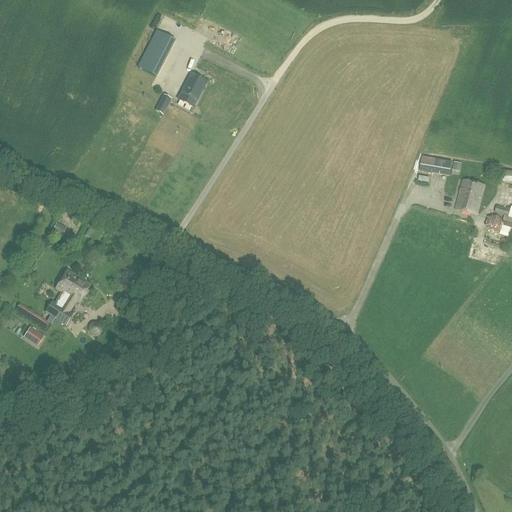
[(174,40),(145,26),(122,72),(151,86),(174,40)]
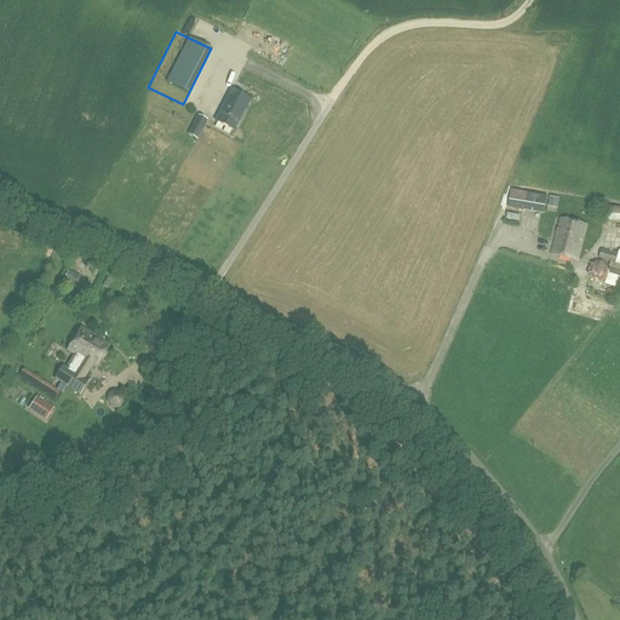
[(299,65),(305,49),(297,45),(290,63),(299,65)]
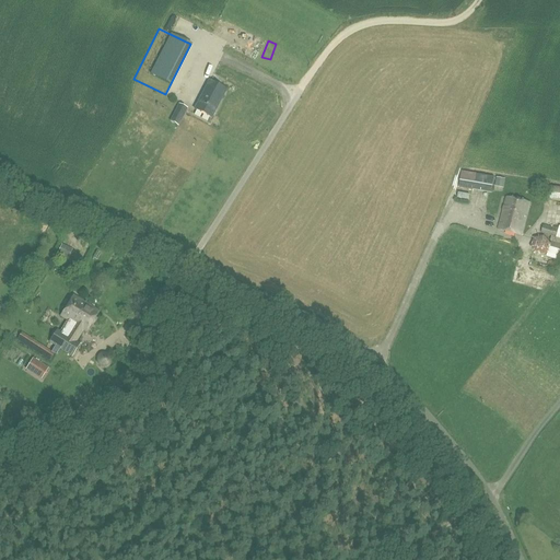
[(182,92),(185,80),(177,79),(175,91),(182,92)]
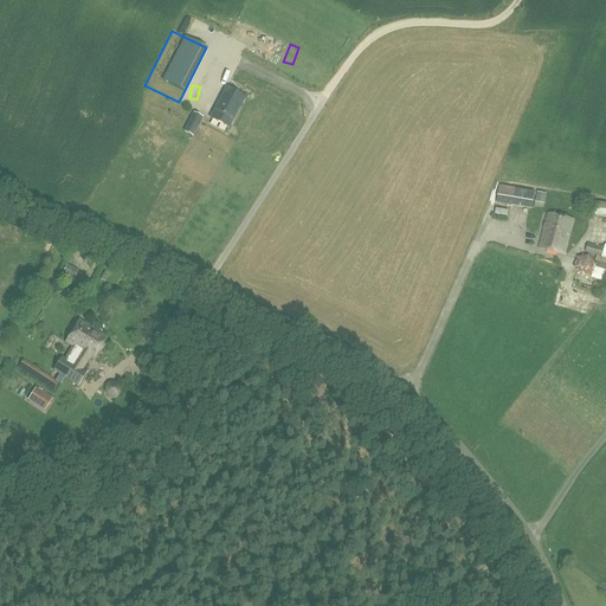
[(244,97),(226,88),(211,118),(229,128),(244,97)]
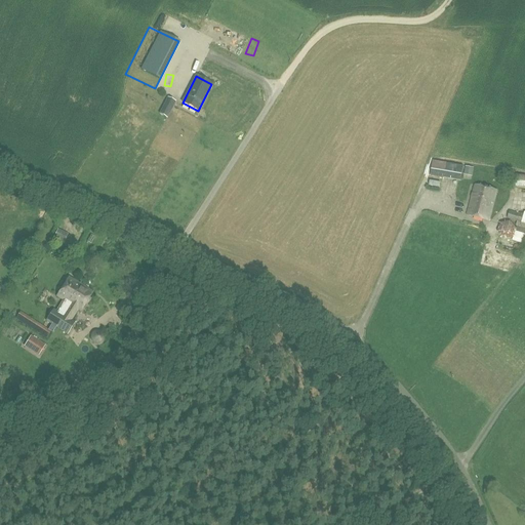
[(159,114),(167,118),(176,103),(167,97),(159,114)]
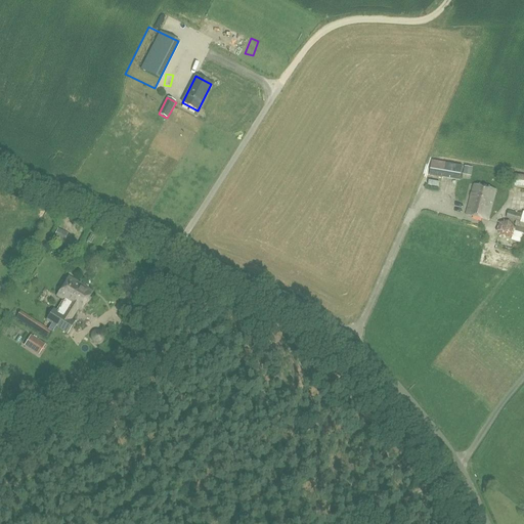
[(432,160),(430,176),(450,179),(449,184),(455,185),(456,180),(460,180),(463,165),(432,160)]
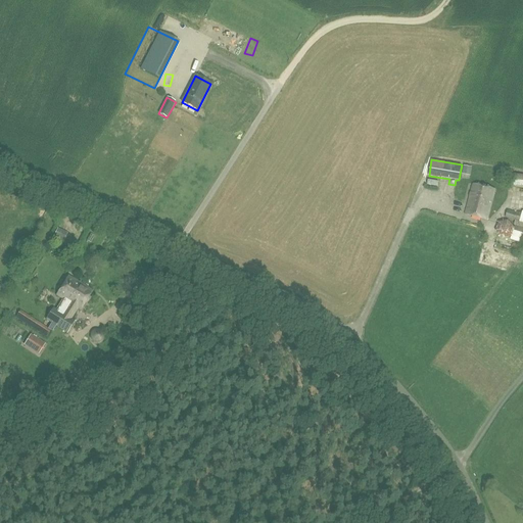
[(470,175),(471,167),(464,165),(463,174),(470,175)]
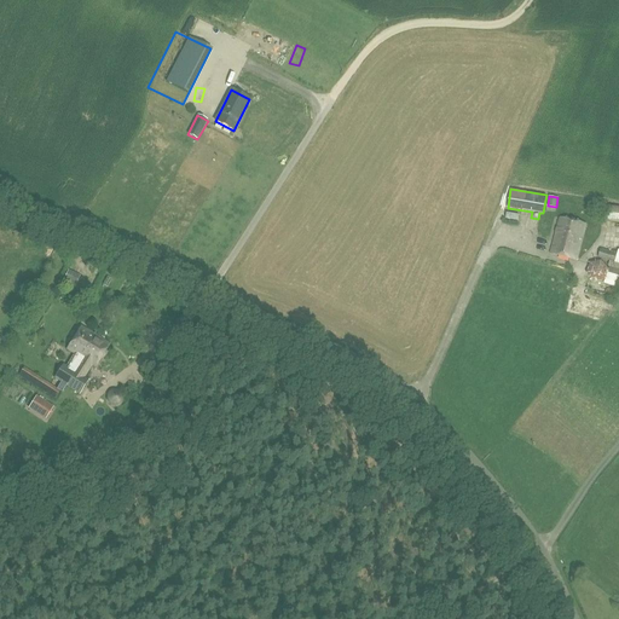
[(602,221),(618,224),(618,207),(605,206),(602,221)]
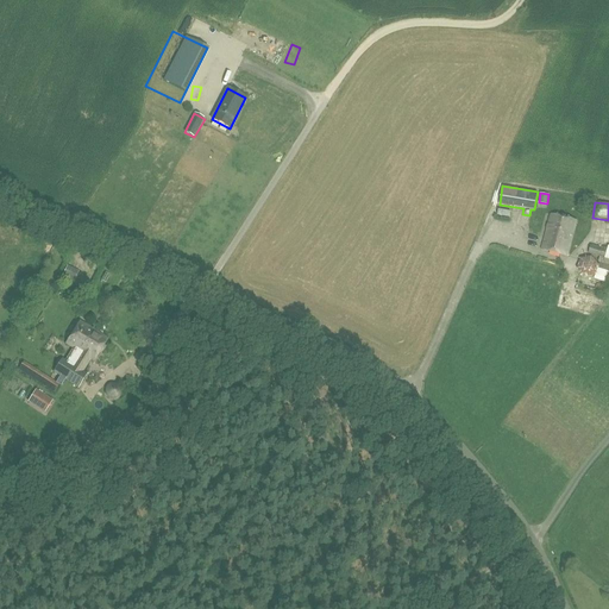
[(577,220),(551,214),(542,250),(567,256),(577,220)]
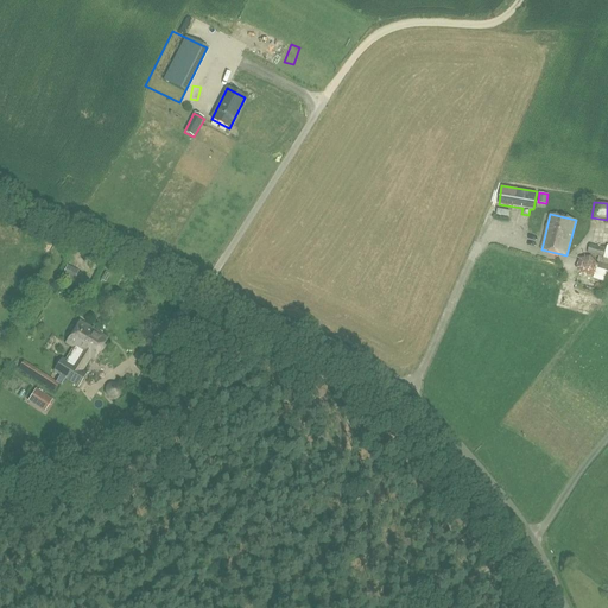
[(607,254),(605,253),(606,249),(590,245),(588,254),(595,257),(594,261),(607,265),(607,257),(606,257),(607,254)]
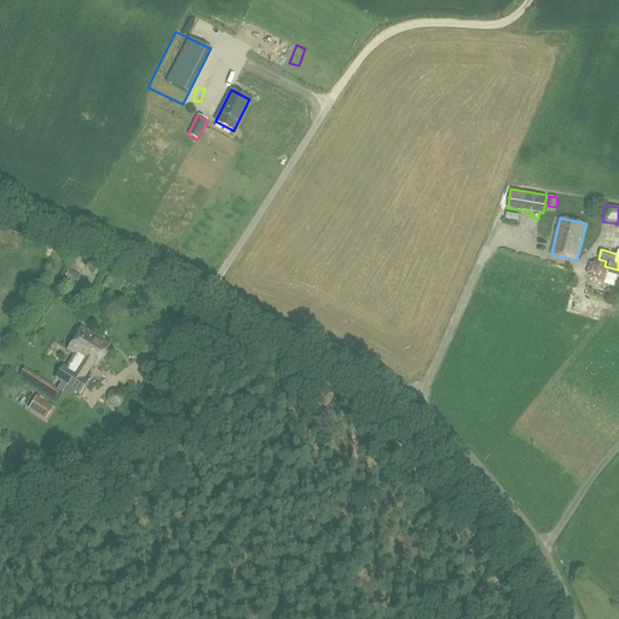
[(605,281),(608,270),(601,262),(590,264),(586,275),(594,283),(605,281)]
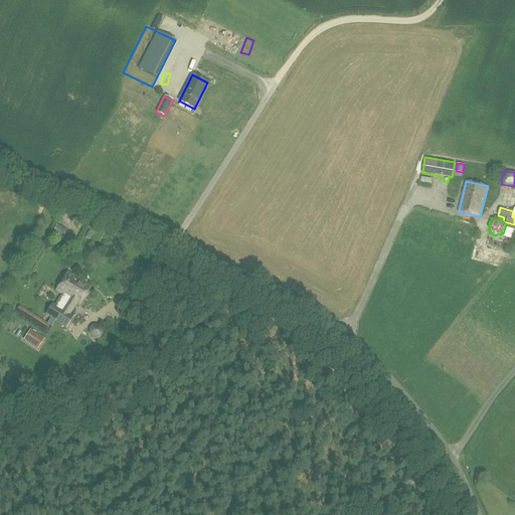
[(45,315),(54,321),(62,309),(61,309),(68,299),(79,280),(67,272),(55,291),(61,294),(55,305),(52,303),(45,315)]
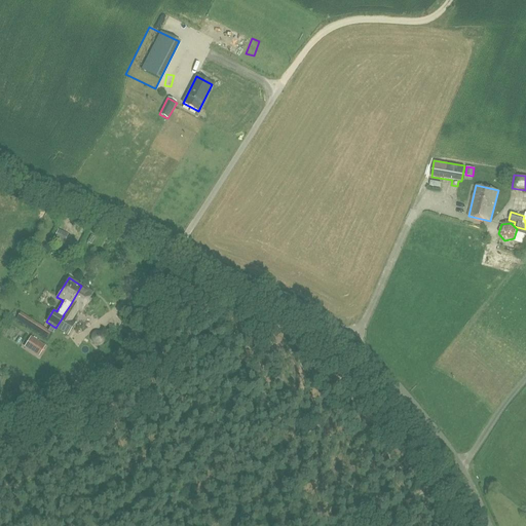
[(64,315),(55,328),(53,332),(64,338),(67,335),(74,323),(71,321),(76,313),(72,310),(74,307),(81,311),(92,293),(81,286),(70,305),(63,315),(64,315)]
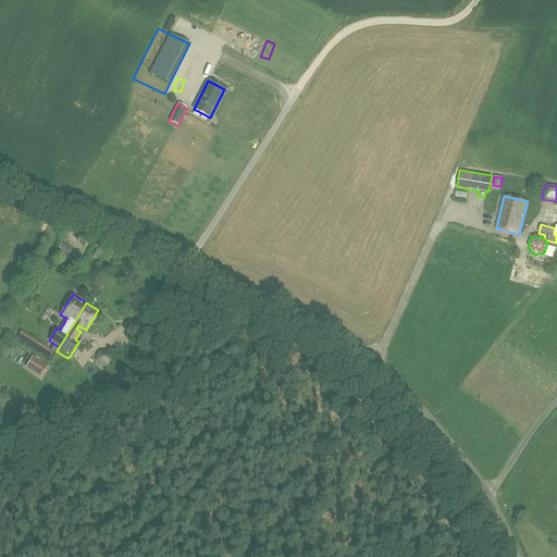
[(39,343),(35,350),(45,357),(50,349),(39,343)]
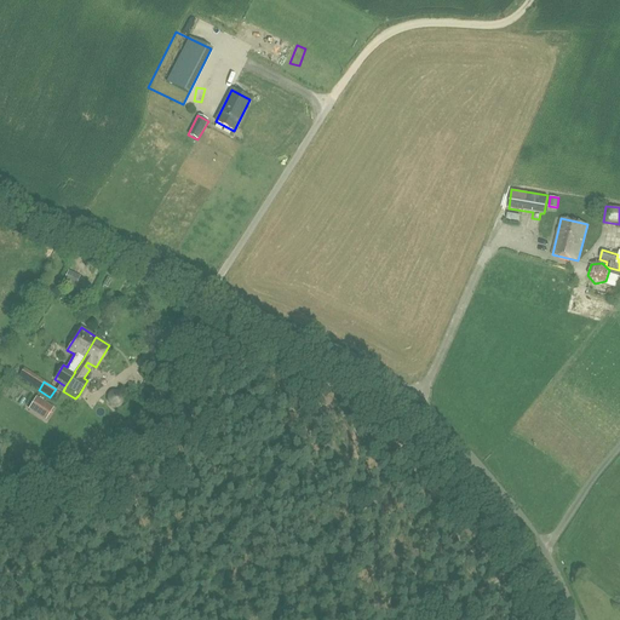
[(29,407),(47,418),(53,407),(36,396),(29,407)]
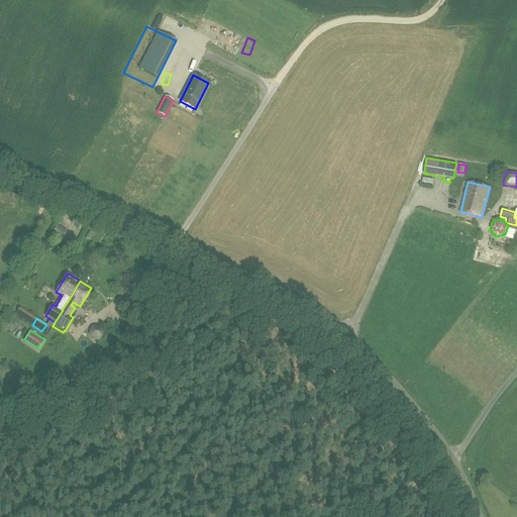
[(106,366),(114,357),(107,350),(98,357),(106,366)]
